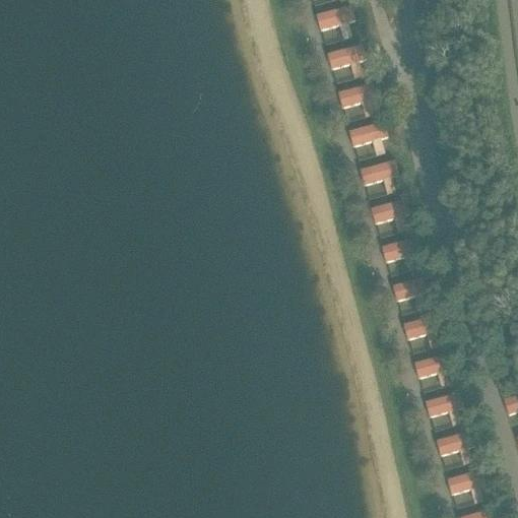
[(348,7),(317,13),(320,30),(340,26),(343,40),(354,38),(348,7)]
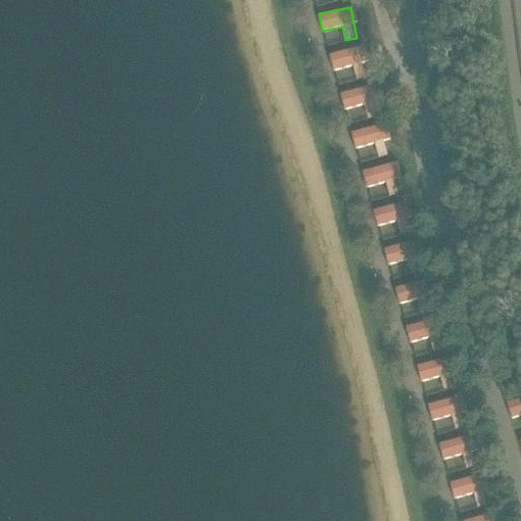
[(357,78),(371,75),(365,46),(330,53),(333,69),(353,65),(357,78)]
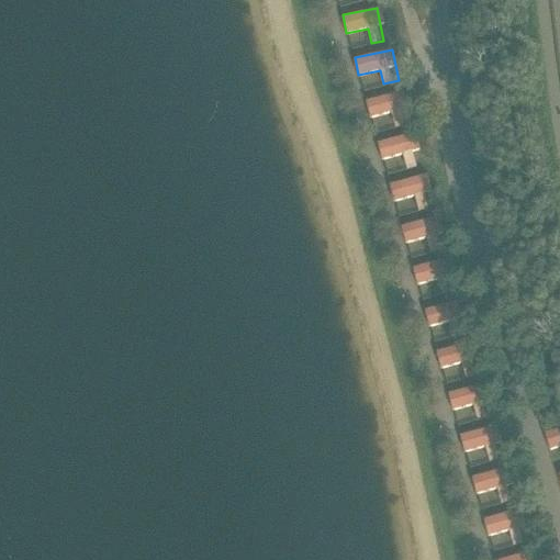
[(418,167),(414,152),(418,150),(415,133),(378,141),(382,159),(404,154),(407,169),(418,167)]
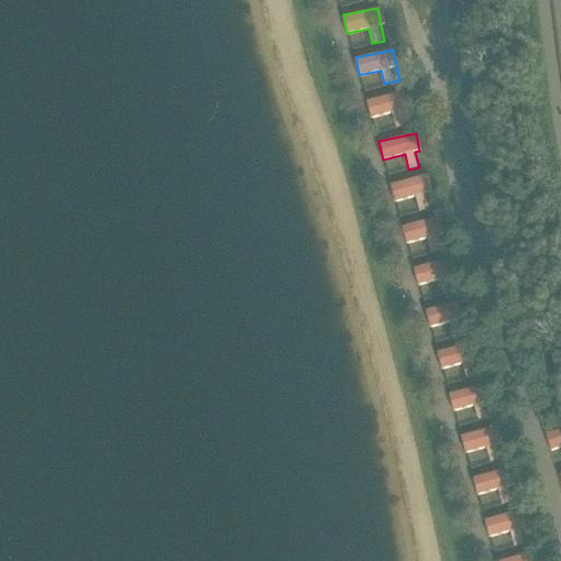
[(419,211),(435,208),(428,175),(389,184),(394,202),(416,197),(419,211)]
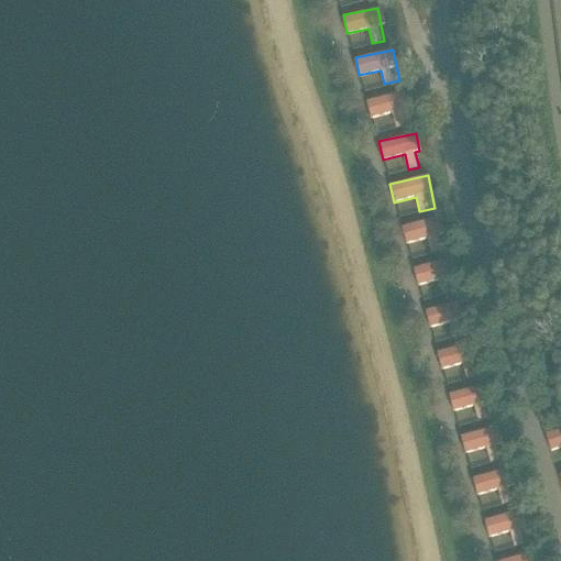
[(400,227),(407,244),(435,235),(428,218),(400,227)]
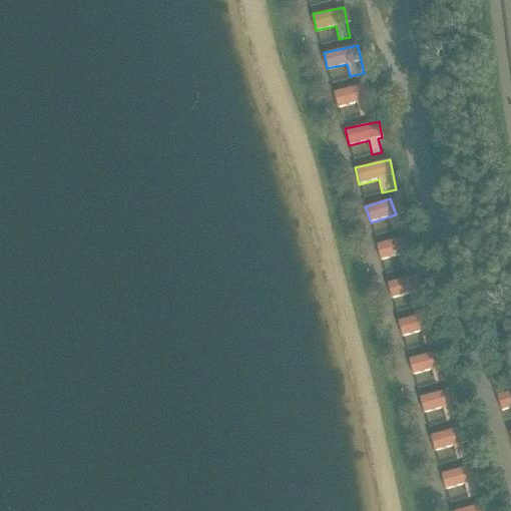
[(377,244),(382,260),(405,252),(400,236),(377,244)]
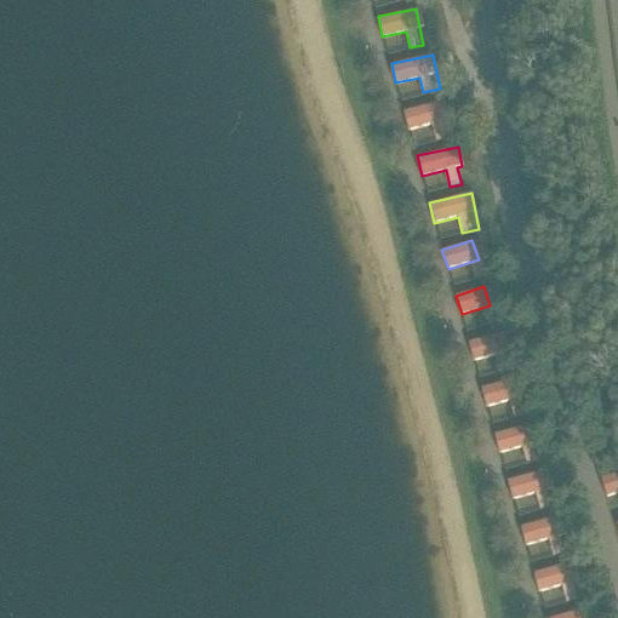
[(470,341),(474,360),(498,354),(493,335),(470,341)]
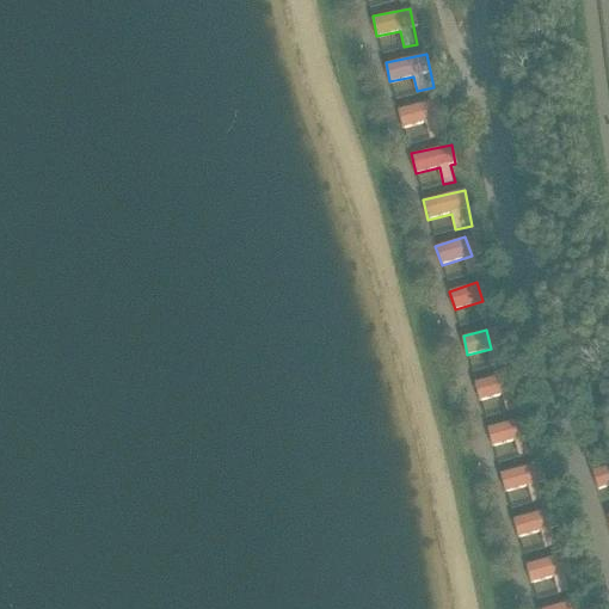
[(496,374),(474,382),(481,401),(503,393),(496,374)]
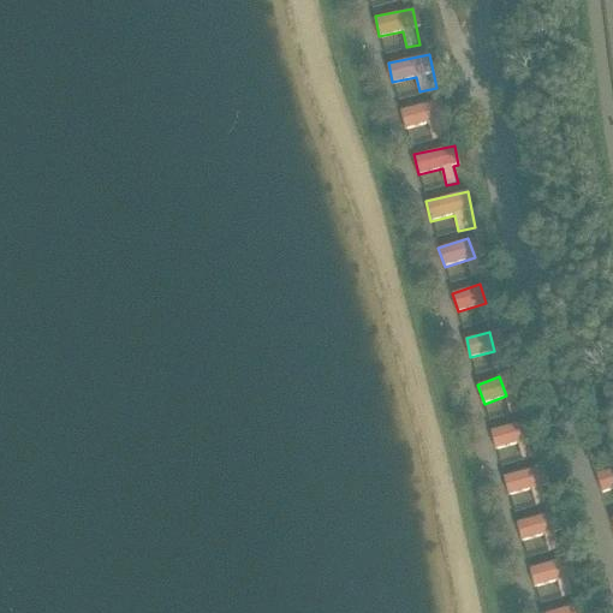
[(492,430),(497,448),(525,441),(521,422),(492,430)]
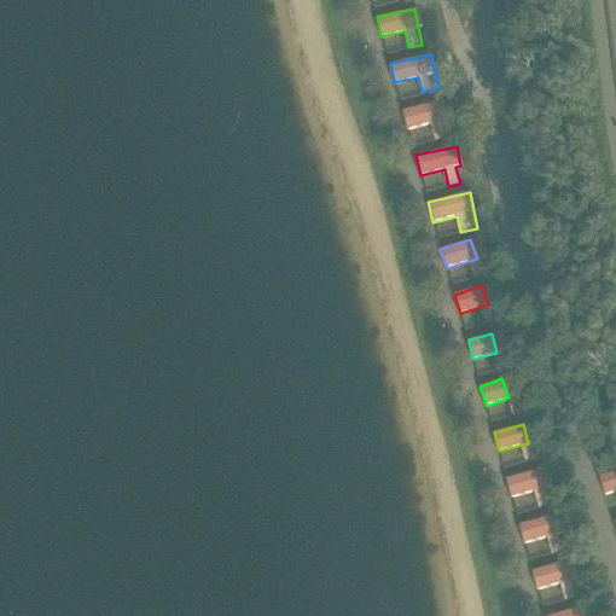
[(510,497),(535,492),(539,507),(548,505),(541,470),(506,476),(510,497)]
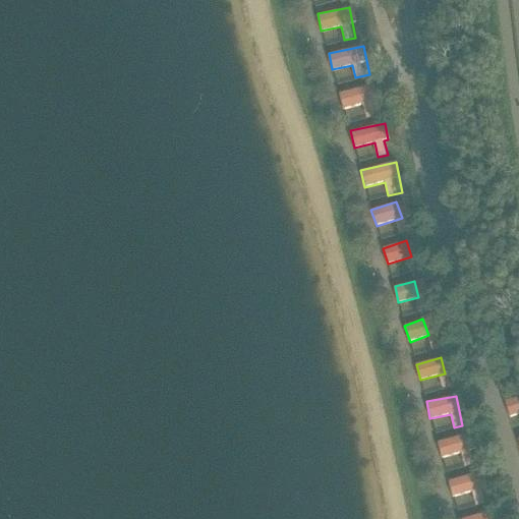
[(510,416),(518,413),(518,396),(506,400),(510,416)]
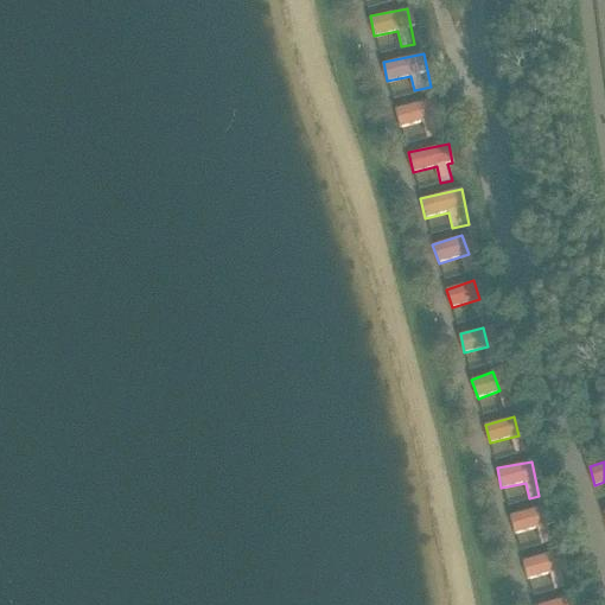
[(515,534),(537,528),(541,541),(553,539),(543,504),(509,515),(515,534)]
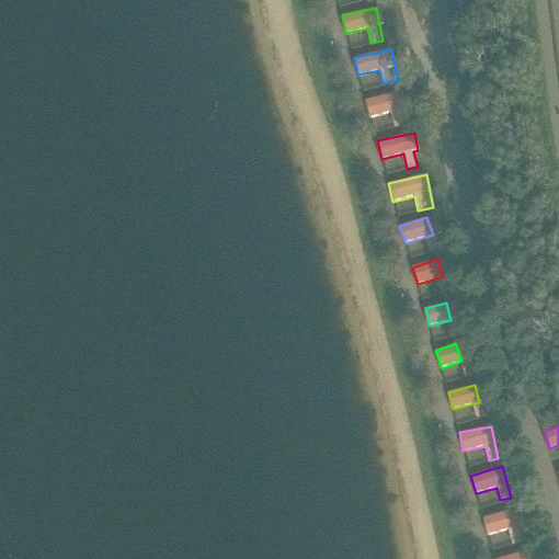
[(513,543),(523,540),(516,510),(482,515),(486,534),(511,529),(513,543)]
